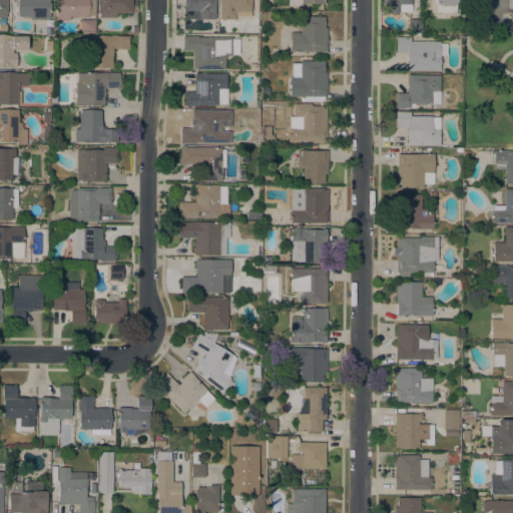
[(49,0),(49,25),(34,25),(34,20),(29,20),(29,17),(17,17),(17,0),(49,0)]
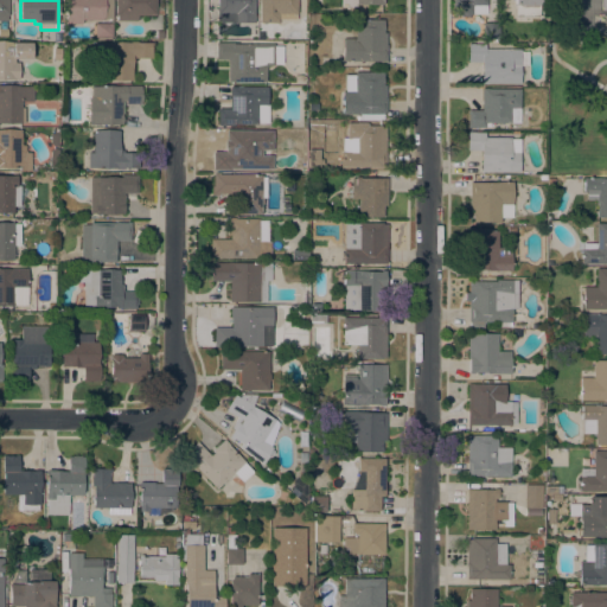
[(112,0),(112,19),(103,19),(103,20),(82,20),(82,24),(65,24),(65,0),(112,0)]
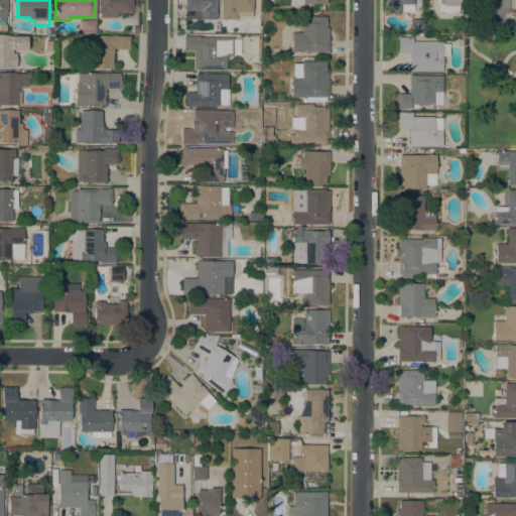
[(132,0),(132,13),(116,13),(116,18),(99,18),(99,13),(98,13),(98,0),(132,0)]
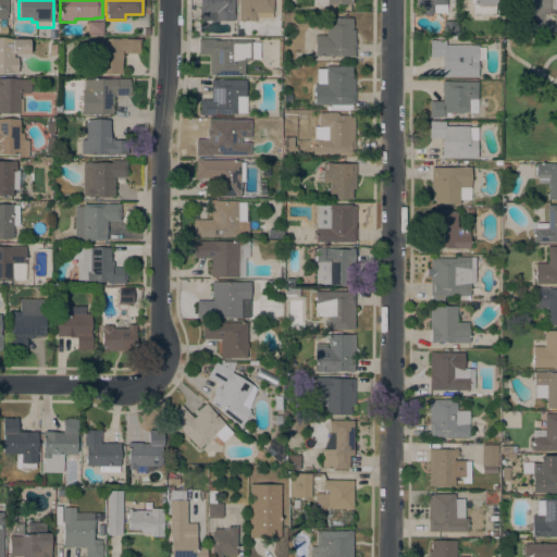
[(233,0),(233,21),(199,21),(199,0),(233,0)]
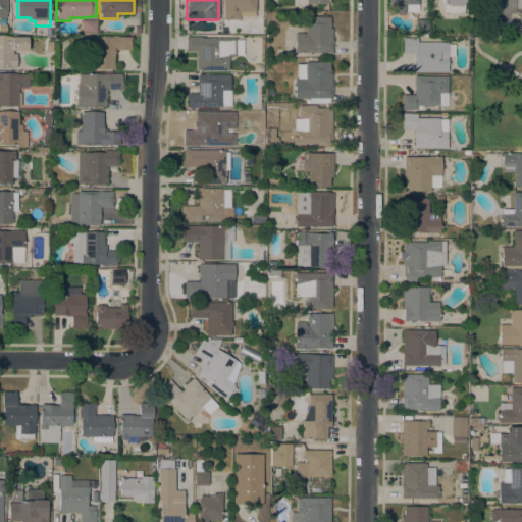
[(255,0),(255,12),(239,12),(239,20),(222,20),(222,0),(255,0)]
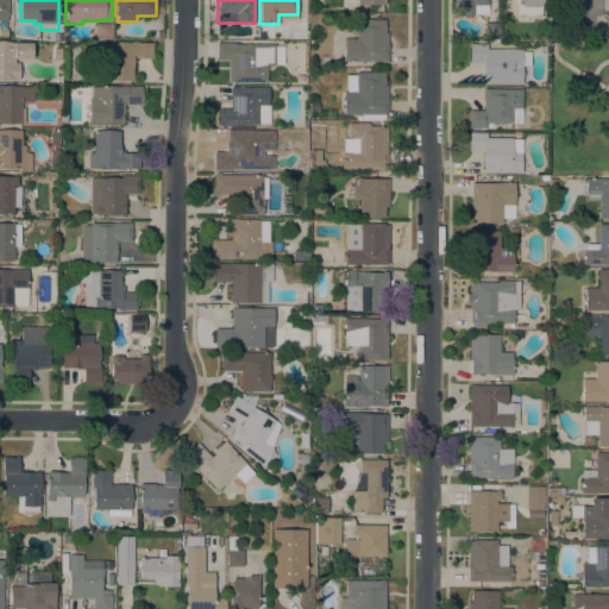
[(488,0),(488,14),(473,14),(473,16),(453,16),(453,0),(488,0)]
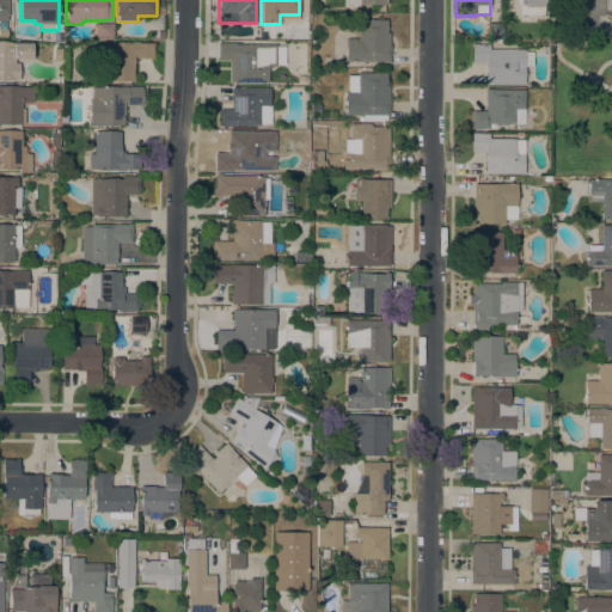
[(389,62),(346,62),(346,40),(357,40),(357,20),(386,20),(386,34),(389,34),(389,62)]
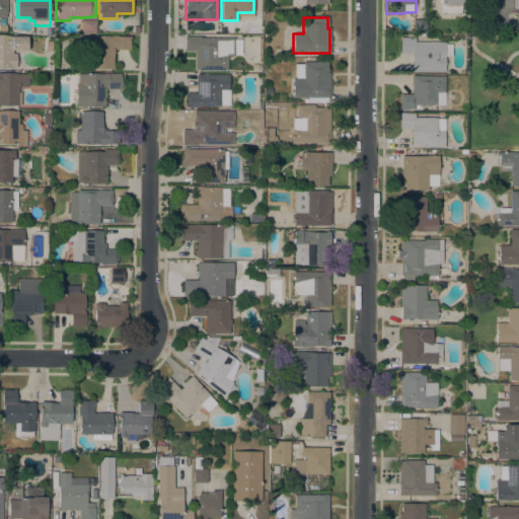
[(82,35),(82,31),(81,31),(81,20),(95,20),(95,33),(82,35)]
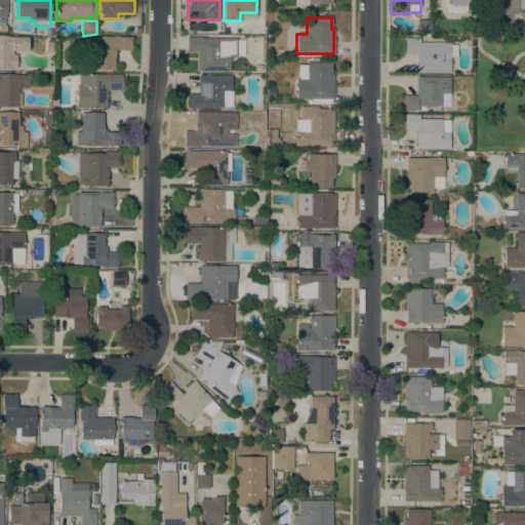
[(431,21),(431,34),(417,34),(417,21),(431,21)]
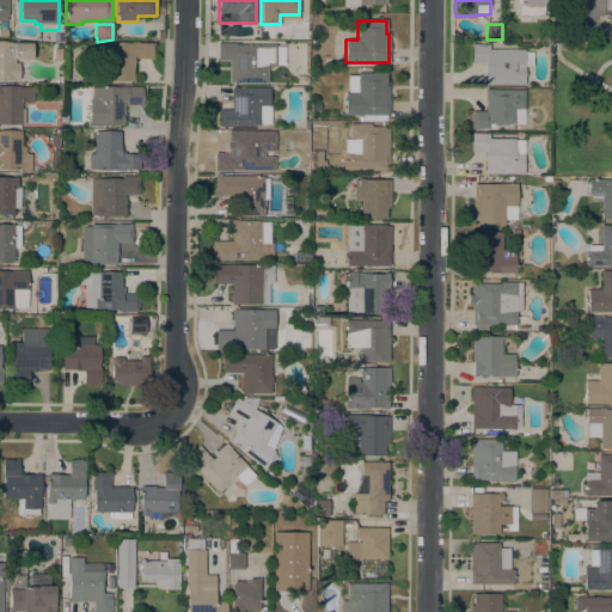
[(0,80),(0,42),(12,42),(12,43),(31,43),(31,59),(14,59),(14,63),(19,63),(19,80),(0,80)]
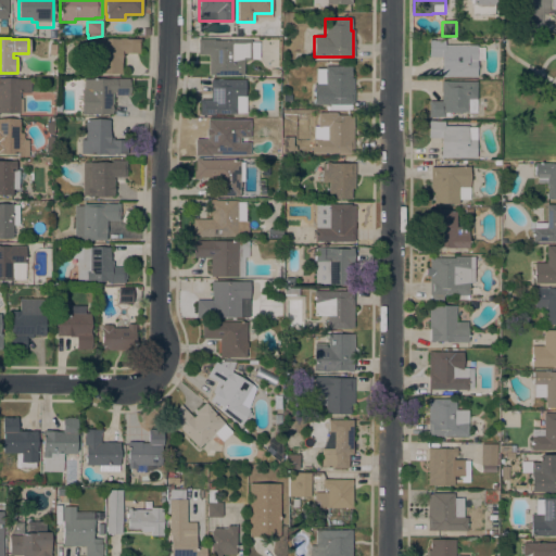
[(97,53),(86,53),(87,40),(118,40),(119,38),(126,38),(126,39),(139,39),(139,42),(138,53),(122,53),(121,74),(97,74),(97,53)]
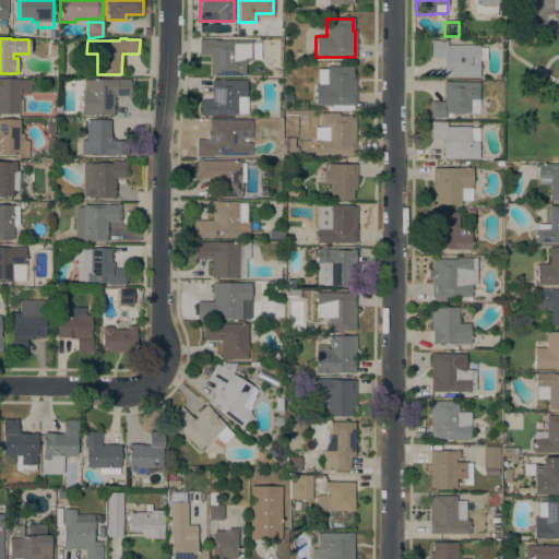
[(245,60),(245,74),(210,74),(210,56),(199,56),(199,39),(214,39),(214,42),(252,42),(252,60),(245,60)]
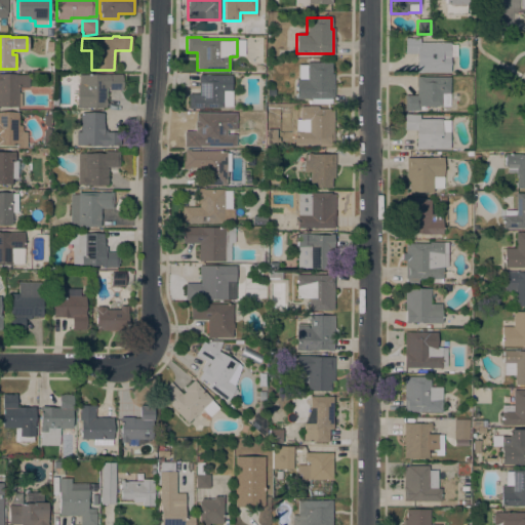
[(450,43),(450,45),(456,45),(456,57),(449,57),(449,73),(421,73),(415,73),(416,54),(404,54),(404,38),(419,38),(419,43),(450,43)]
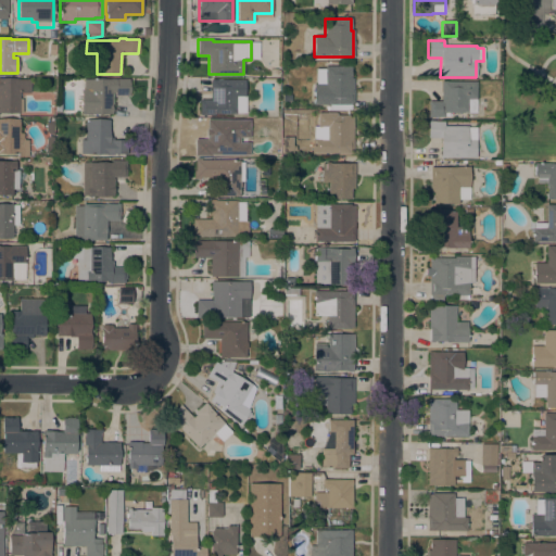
[(351,66),(351,78),(353,78),(353,104),(351,104),(351,111),(329,110),(329,105),(313,105),(313,84),(316,84),(316,70),(325,70),(325,66),(351,66)]
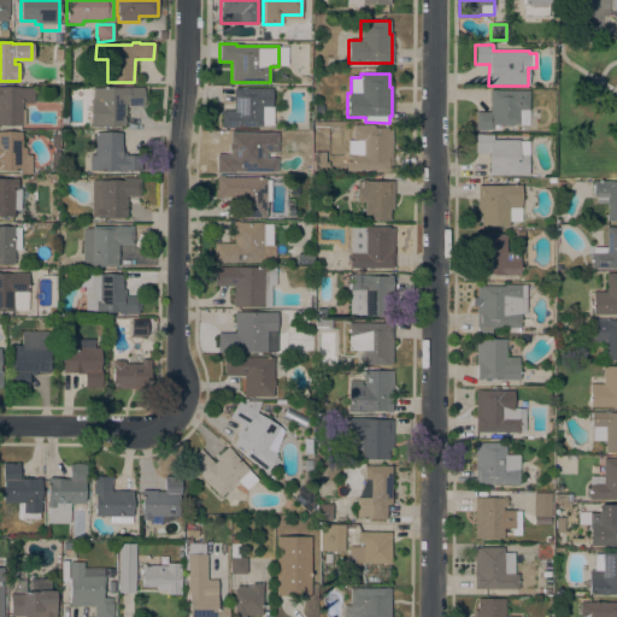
[(0,87),(27,88),(34,88),(34,104),(27,104),(22,104),(21,110),(25,110),(24,125),(21,125),(21,127),(0,125),(0,87)]
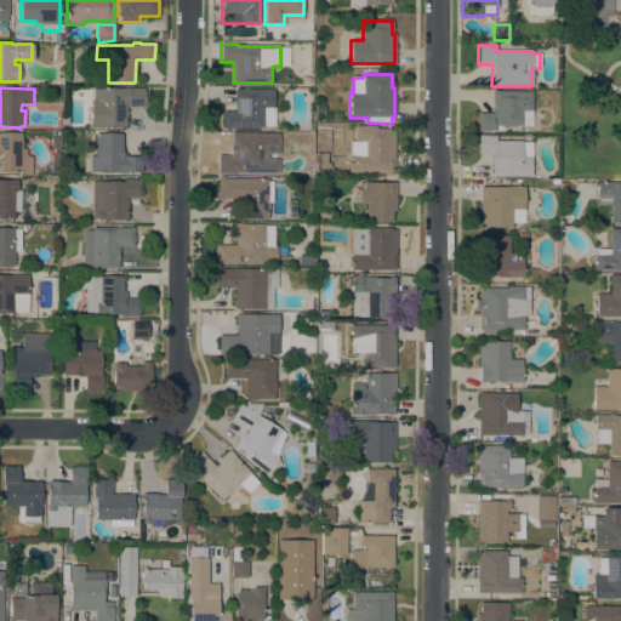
[(123,89),(144,89),(144,107),(127,107),(127,103),(125,103),(125,127),(100,127),(100,129),(91,129),(91,101),(93,101),(93,89),(123,89)]
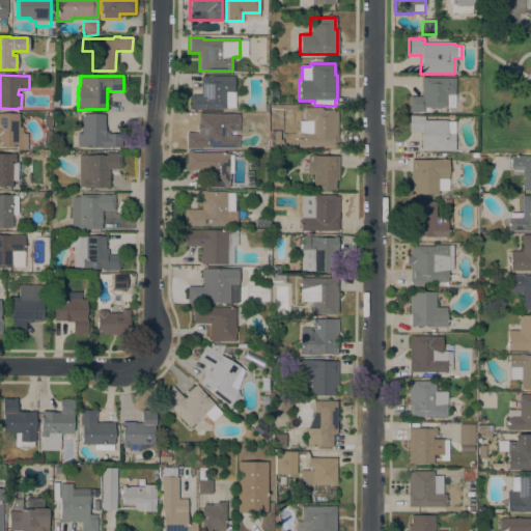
[(225,92),(225,109),(204,109),(204,110),(190,110),(190,95),(200,95),(200,76),(233,77),(233,92),(225,92)]
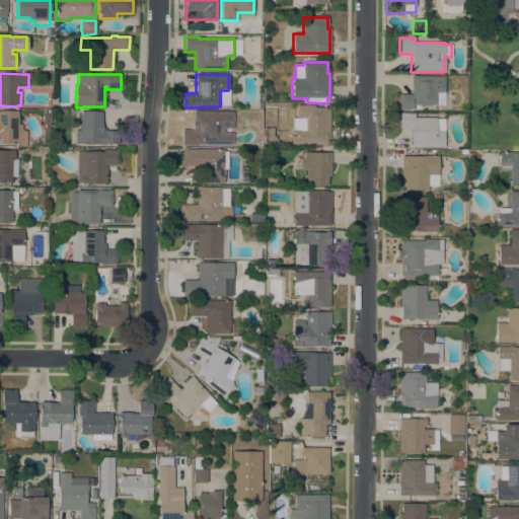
[(412,76),(417,76),(444,76),(444,105),(419,105),(419,108),(415,108),(415,109),(399,109),(399,94),(412,94),(412,76)]
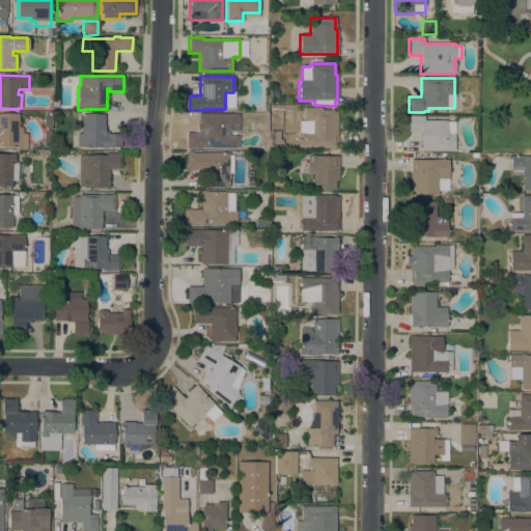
[(337,146),(298,146),(298,133),(304,133),(304,122),(303,122),(303,108),(320,108),(320,110),(333,110),(333,111),(337,111),(337,146)]
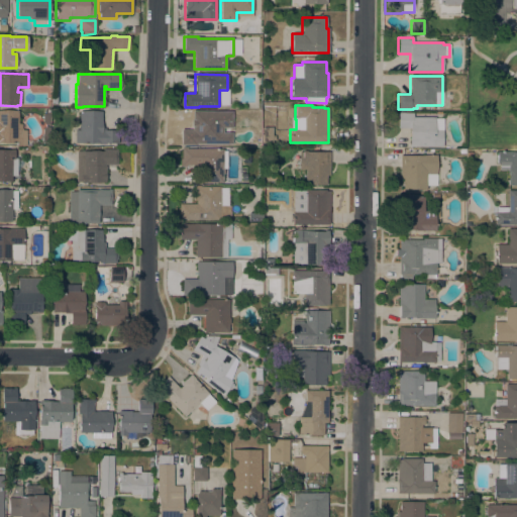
[(18,130),(26,130),(26,145),(21,145),(21,142),(0,142),(0,111),(18,111),(18,130)]
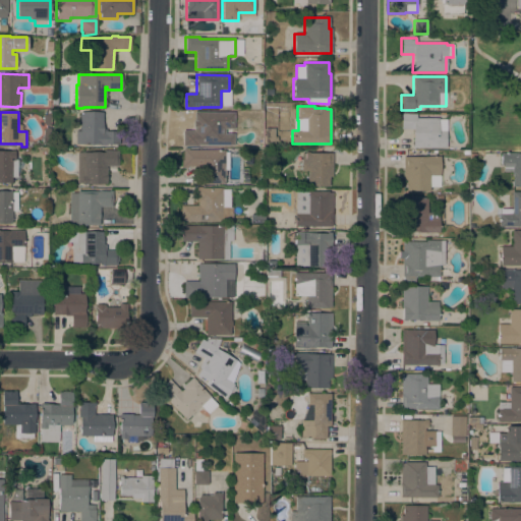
[(103,113),(102,129),(106,129),(106,131),(119,131),(118,145),(106,145),(75,145),(75,131),(79,131),(79,112),(103,113)]
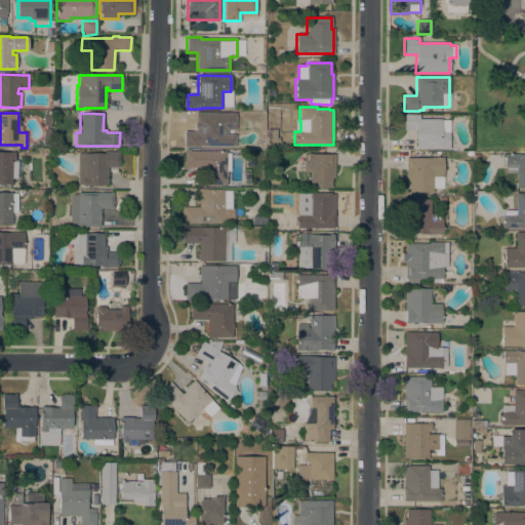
[(235,114),(235,130),(226,130),(226,135),(235,135),(235,147),(199,146),(199,148),(184,148),(184,132),(195,132),(195,128),(194,128),(194,122),(195,122),(195,113),(235,114)]
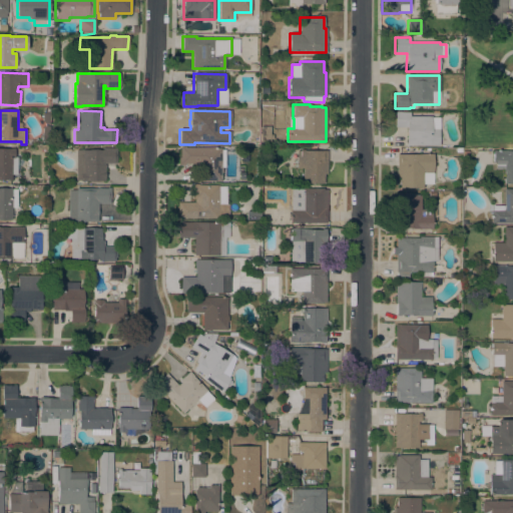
[(431,116),(431,117),(436,117),(436,129),(439,129),(439,145),(406,145),(406,127),(395,127),(395,112),(409,112),(409,116),(431,116)]
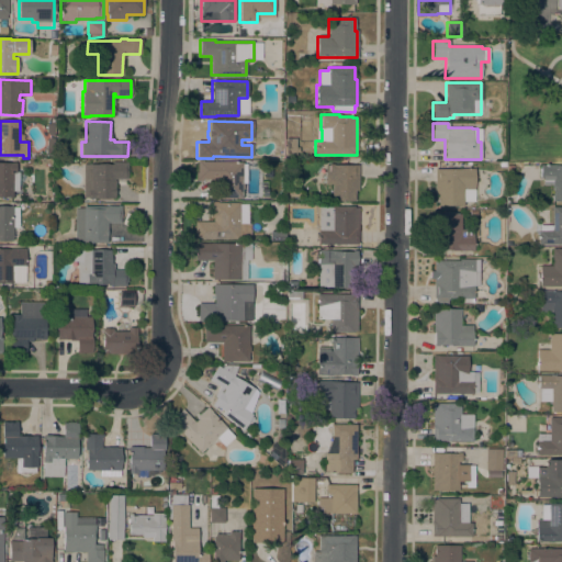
[(295,148),(299,148),(299,153),(295,153),(295,155),(284,156),(284,139),(295,139),(295,148)]
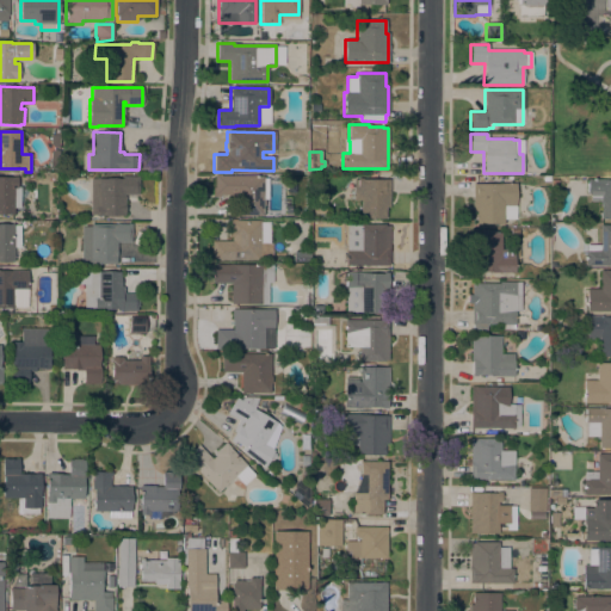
[(263,177),(263,179),(267,180),(266,199),(265,199),(265,205),(263,205),(263,216),(240,216),(240,217),(236,217),(236,196),(220,195),(220,197),(213,197),(213,187),(214,187),(215,176),(220,176),(263,177)]
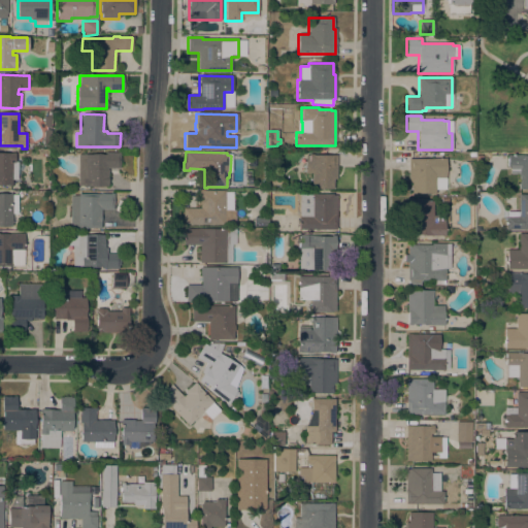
[(0,153),(14,153),(14,162),(17,162),(17,170),(13,170),(13,175),(11,175),(11,186),(0,186),(0,153)]
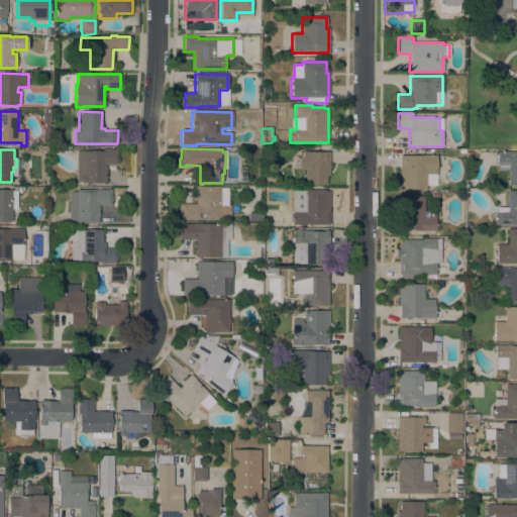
[(103,151),(103,149),(117,149),(117,165),(105,165),(105,183),(81,183),(81,182),(76,182),(77,151),(103,151)]
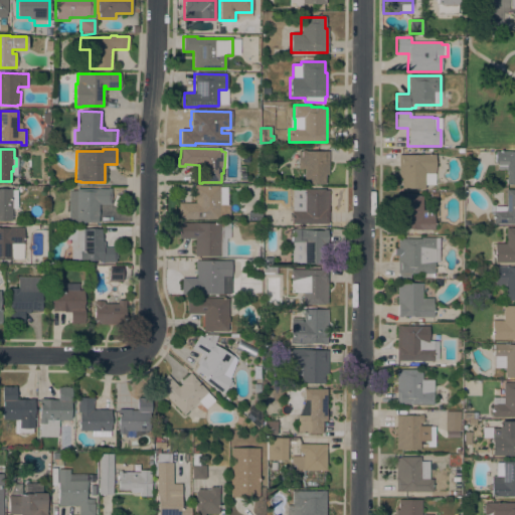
[(328,175),(325,175),(325,185),(304,184),(304,169),(298,169),(298,152),(301,152),(301,151),(305,151),(328,151),(328,175)]
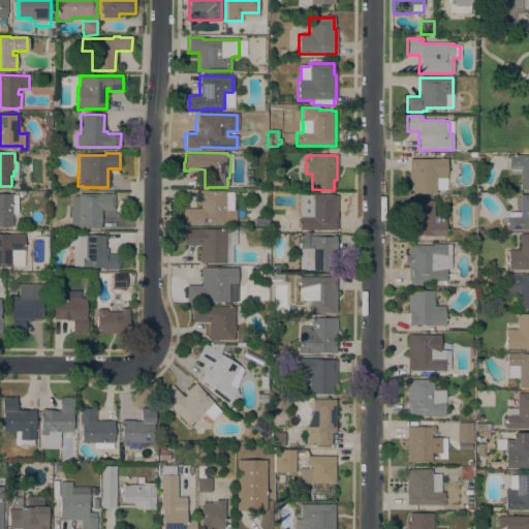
[(528,155),(528,190),(520,190),(520,175),(510,175),(510,167),(507,167),(507,155),(528,155)]
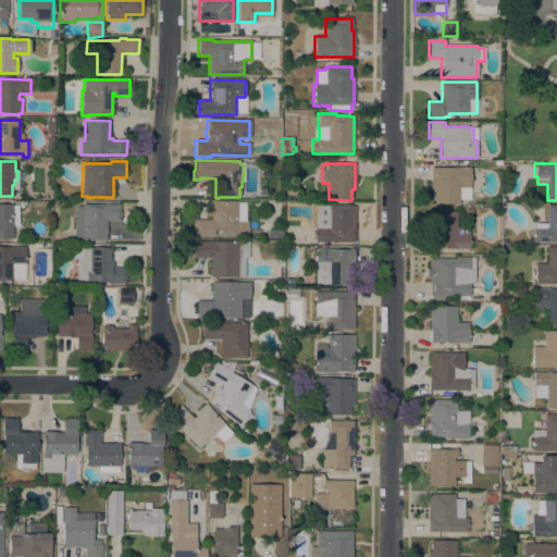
[(457,168),(470,168),(470,200),(459,200),(459,205),(433,205),(433,194),(431,194),(431,168),(457,168)]
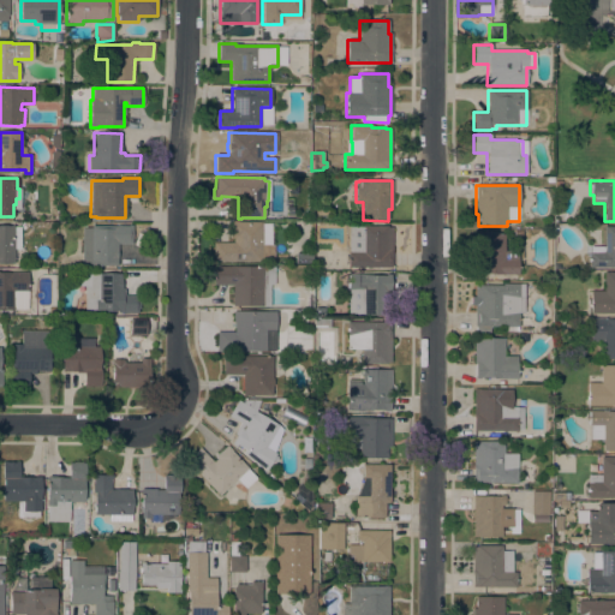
[(262,224),(272,224),(272,245),(262,245),(261,262),(220,262),(213,262),(213,243),(233,243),(233,239),(231,238),(231,221),(238,221),(238,222),(262,222),(262,224)]
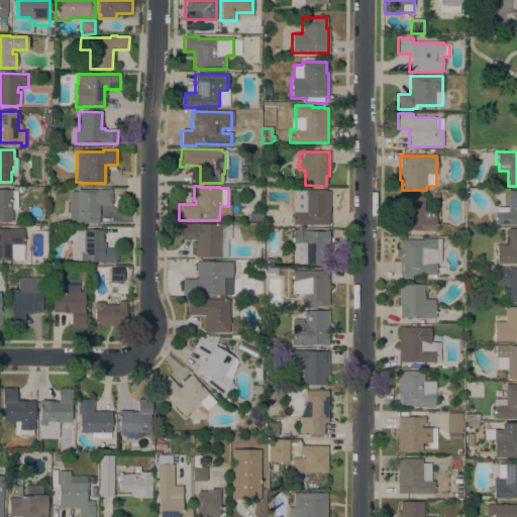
[(77,192),(77,190),(108,190),(108,189),(111,189),(111,205),(98,205),(98,223),(77,223),(77,222),(69,222),(69,192),(77,192)]
